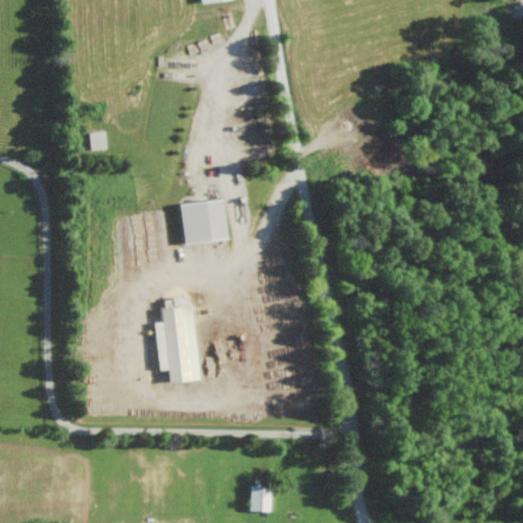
[(103,133),(88,134),(88,151),(103,151),(103,133)]
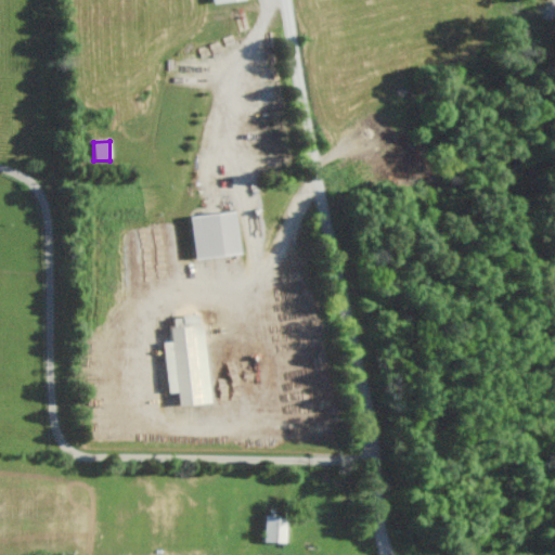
[(195,260),(241,256),(236,213),(190,217),(195,260)]
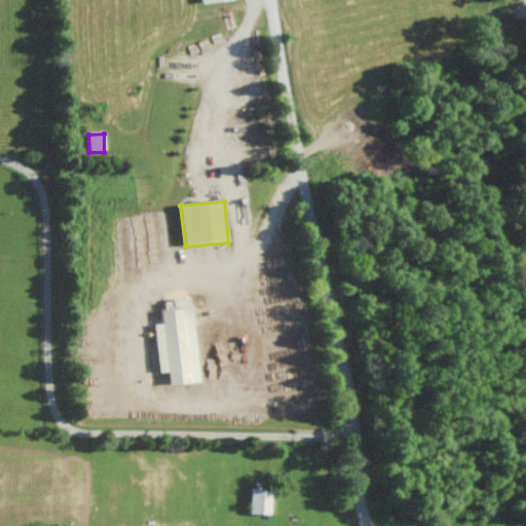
[(128,224),(129,241),(120,241),(121,258),(144,257),(143,240),(145,239),(144,223),(128,224)]
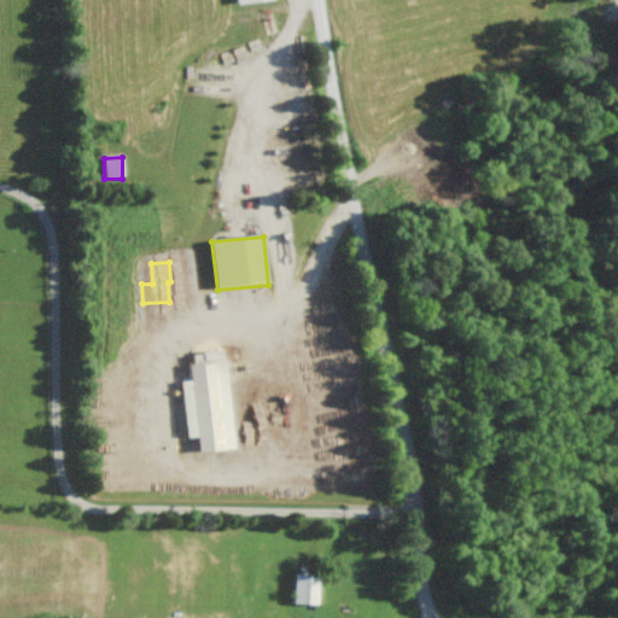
[(223,450),(215,354),(204,355),(205,361),(188,362),(198,453),(223,450)]
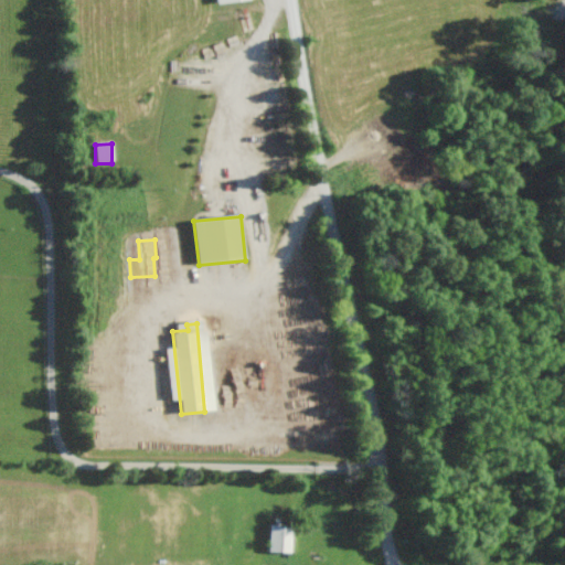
[(291,554),(291,528),(265,528),(265,554),(291,554)]
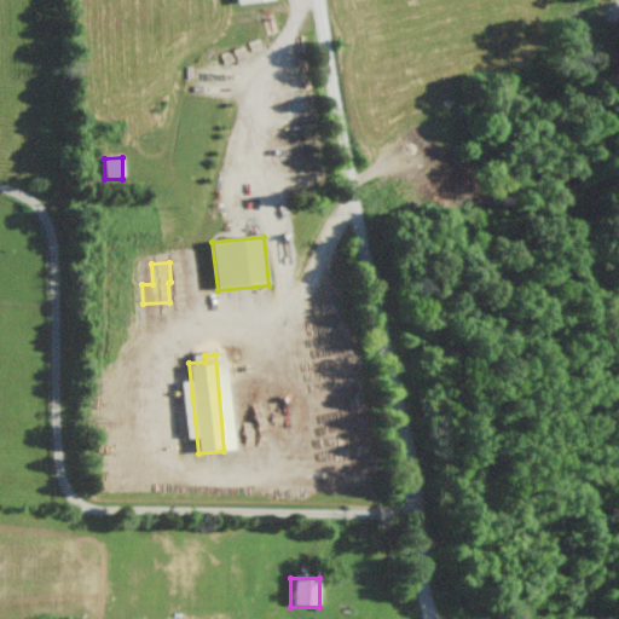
All buildings are outlined.
